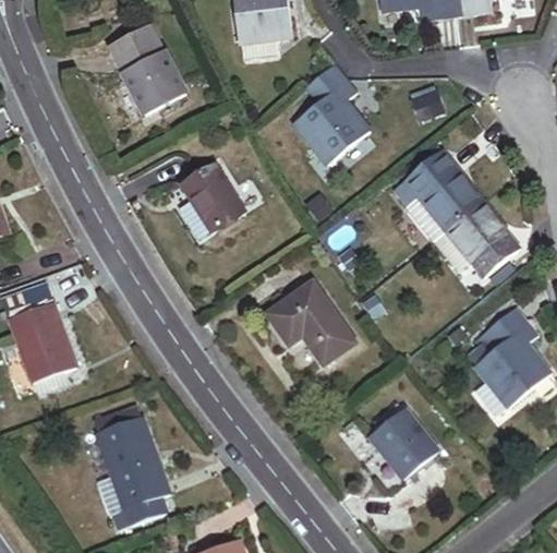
[(233,0),(240,60),(276,56),(274,36),(292,34),(289,0),(233,0)]
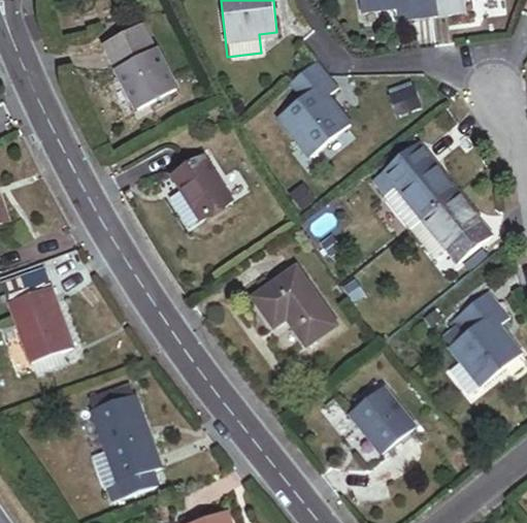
[(359,0),(360,8),(396,4),(398,17),(431,12),(429,0),(359,0)]
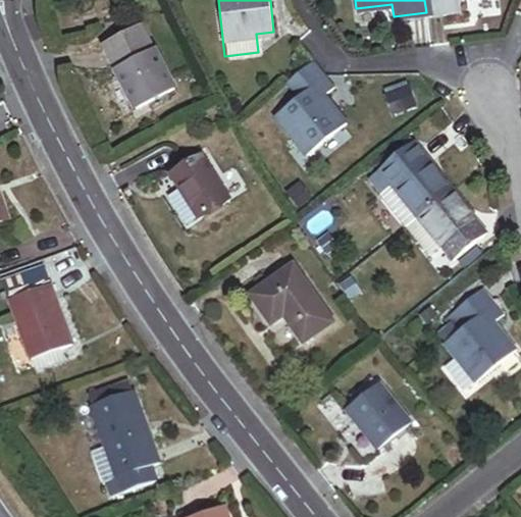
[(424,0),(426,12),(459,9),(458,0),(424,0)]
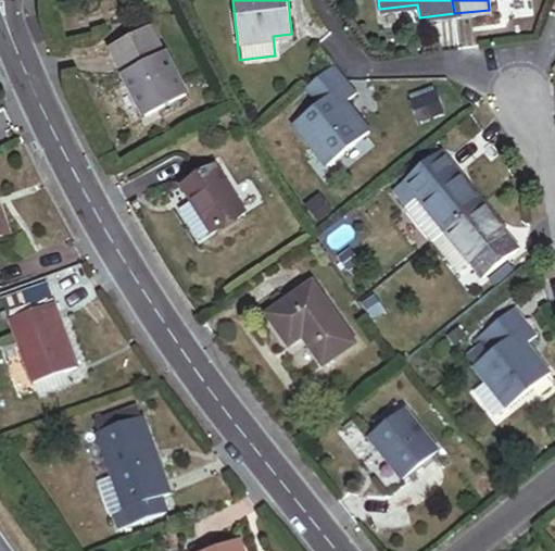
[(150,26),(111,46),(143,112),(184,91),(150,26)]
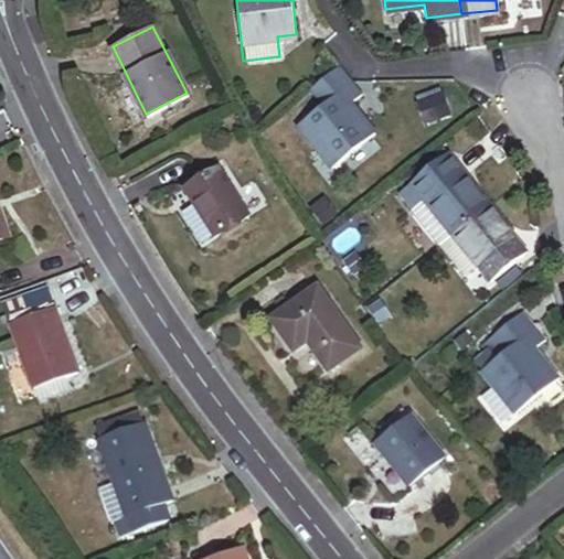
[(339,61),(308,86),(321,104),(298,122),(330,163),(373,130),(350,100),(362,90),(339,61)]
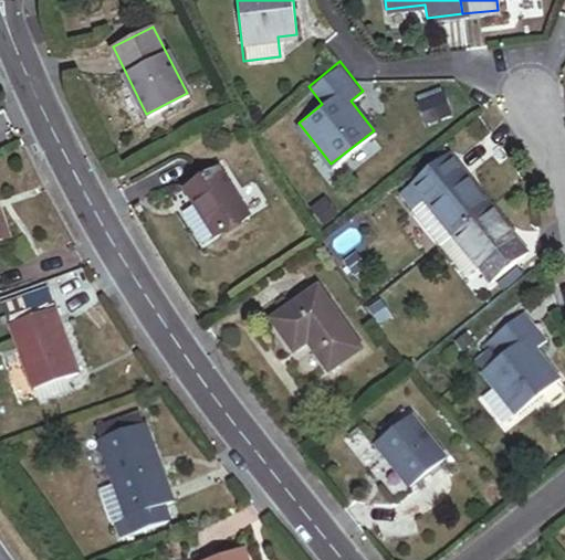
[(445,90),(417,95),(421,115),(449,111),(445,90)]
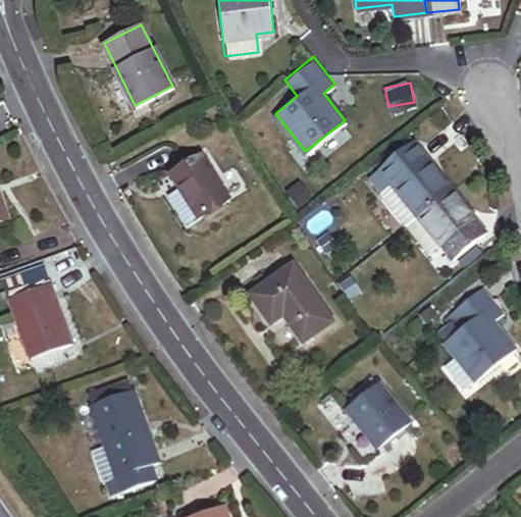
[(416,215),(452,188),(414,138),(366,174),(379,192),(392,183),(416,215)]
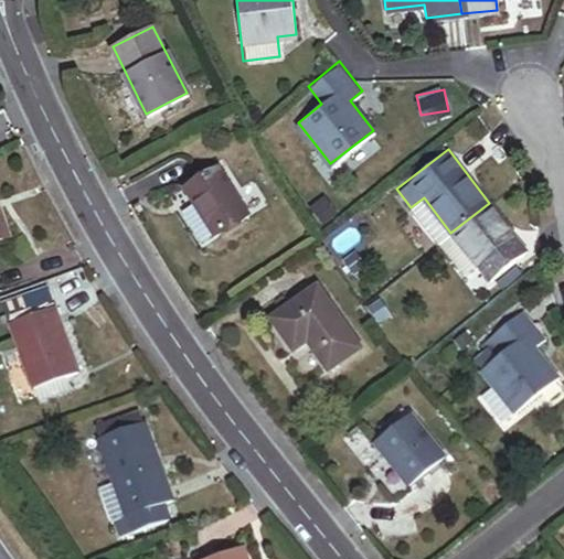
[(217,165),(184,185),(195,202),(181,211),(200,243),(247,213),(217,165)]
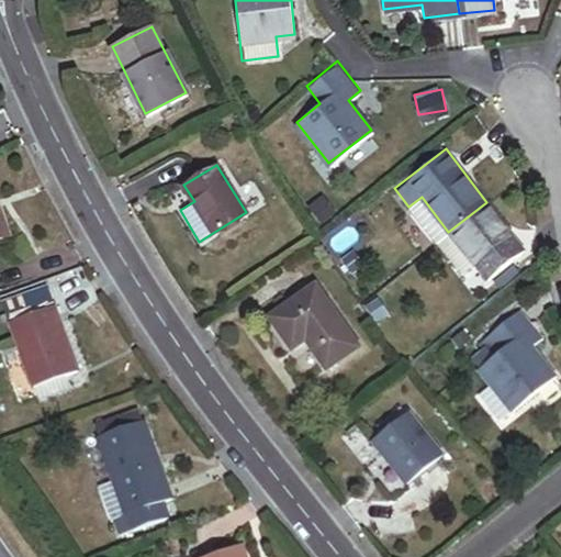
[(511,232),(486,202),(448,232),(436,242),(460,273),(475,260),(485,273),(516,248),(506,235),(511,232)]
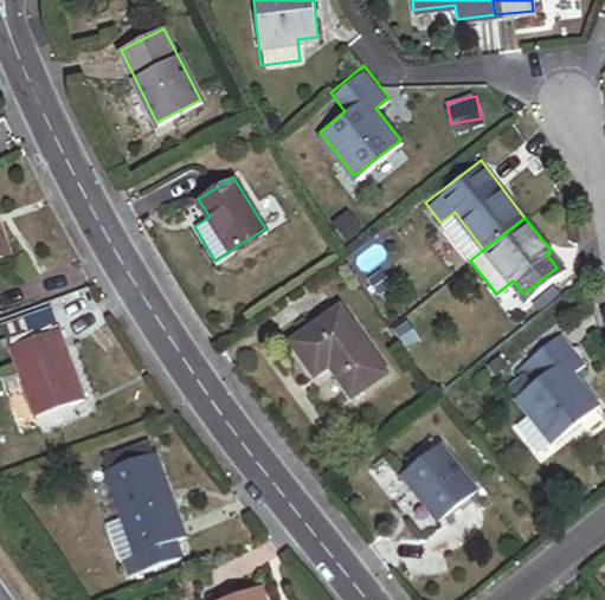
[(380,269),(368,277),(379,292),(391,284),(380,269)]
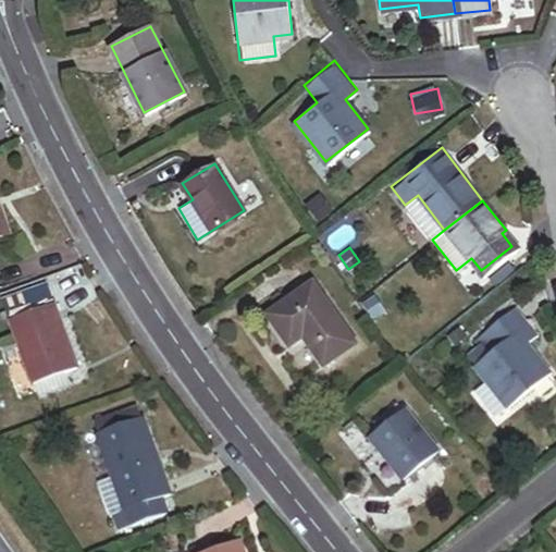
[(311,280),(266,311),(288,344),(303,334),(322,364),(354,342),(351,339),(343,326),(311,280)]
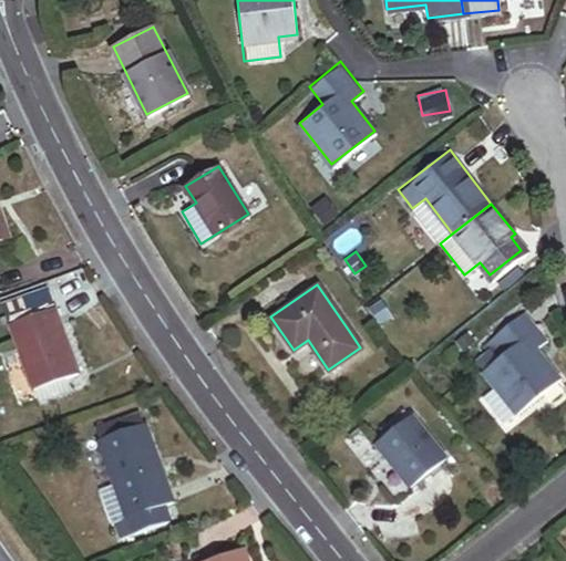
[(3,304),(34,386),(79,371),(53,304),(41,310),(34,292),(3,304)]
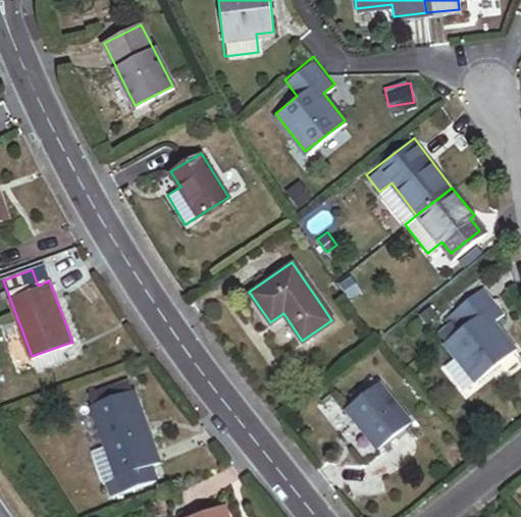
[(350,275),(340,283),(348,296),(359,288),(350,275)]
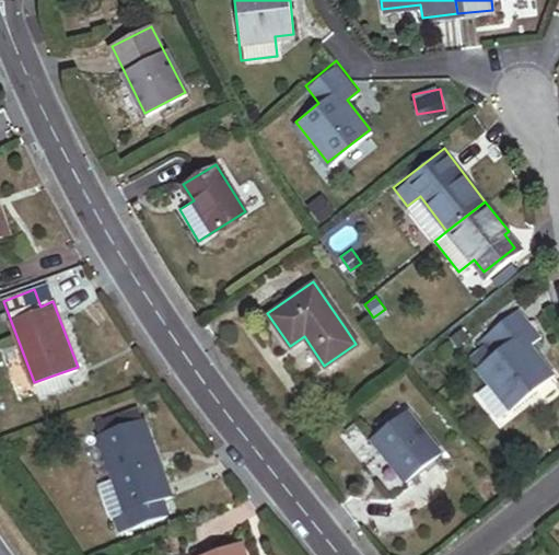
[(539,334),(516,305),(488,328),(501,344),(490,353),(482,343),(468,355),(489,381),(509,406),(510,406),(552,373),(528,343),(539,334)]
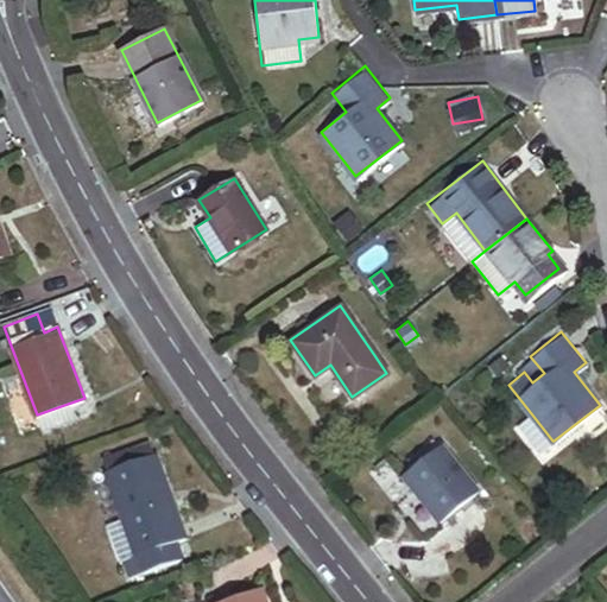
[(384,348),(374,355),(384,369),(394,362),(384,348)]
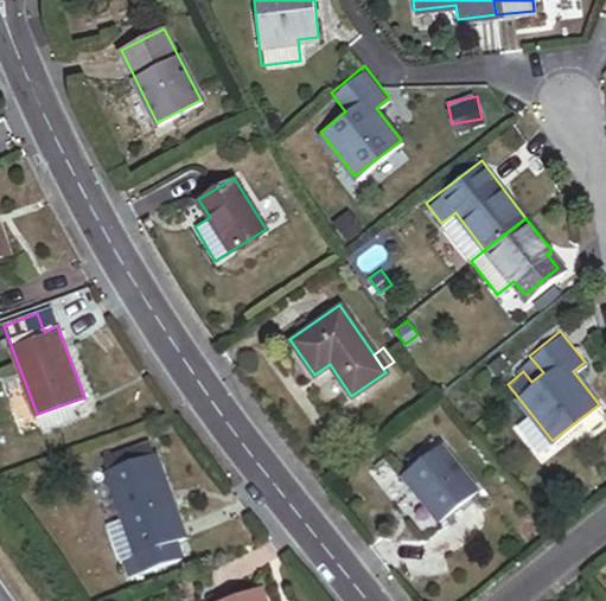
[(501,355),(488,364),(495,373),(508,363),(501,355)]
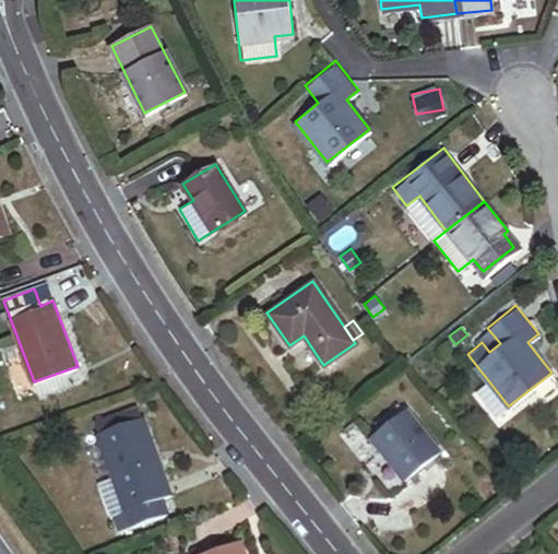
[(508,405),(488,380),(475,390),(496,416),(509,405),(508,405)]
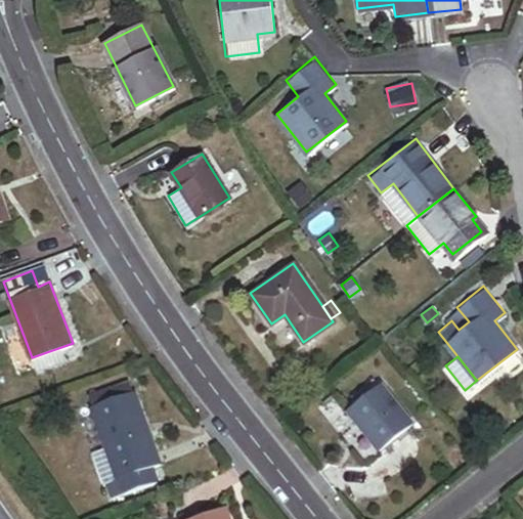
[(88,398),(90,404),(134,389),(130,379),(91,392),(88,398)]
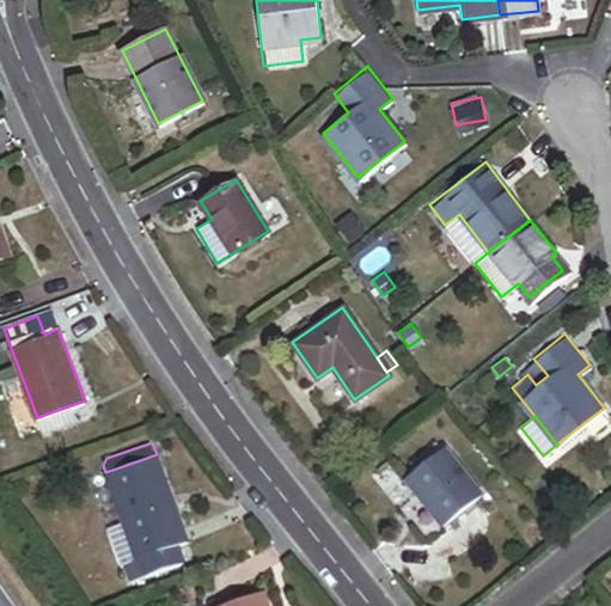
[(481,491),(445,447),(405,479),(441,524),(481,491)]
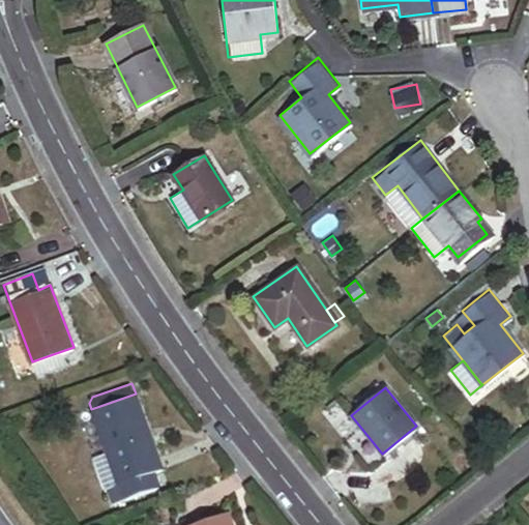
[(136,394),(91,409),(116,482),(151,469),(159,466),(136,394)]
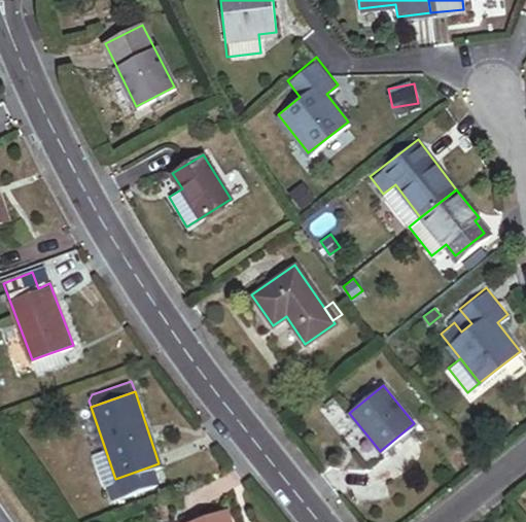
[(150,466),(115,479),(104,482),(110,499),(156,484),(150,466)]
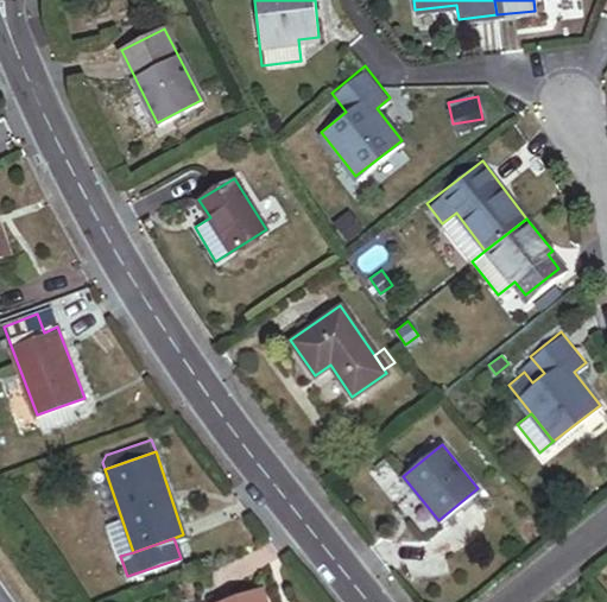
[(265,601),(260,587),(215,601),(265,601)]
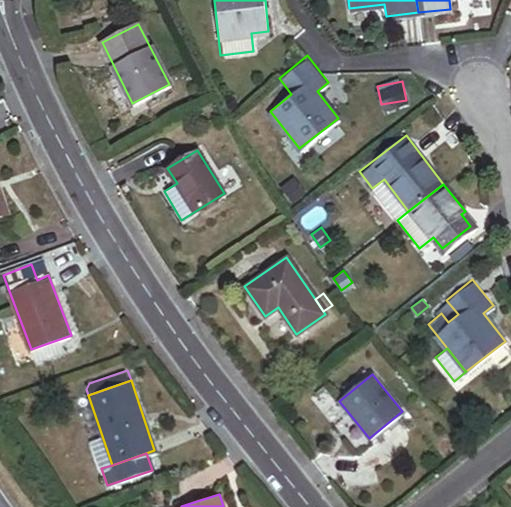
All buildings are outlined.
